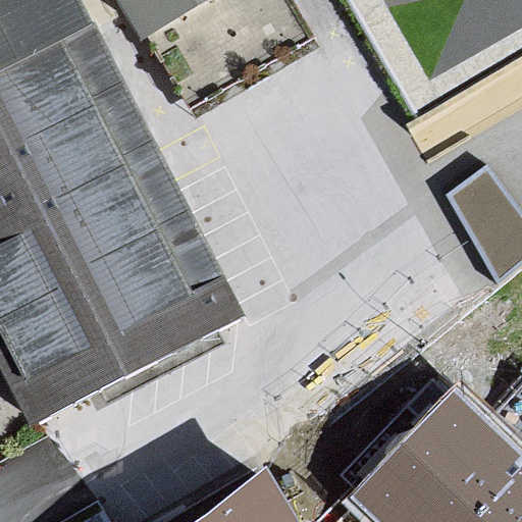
[(79,0),(18,0),(0,8),(0,361),(32,422),(100,387),(242,314),(156,145),(79,0)]
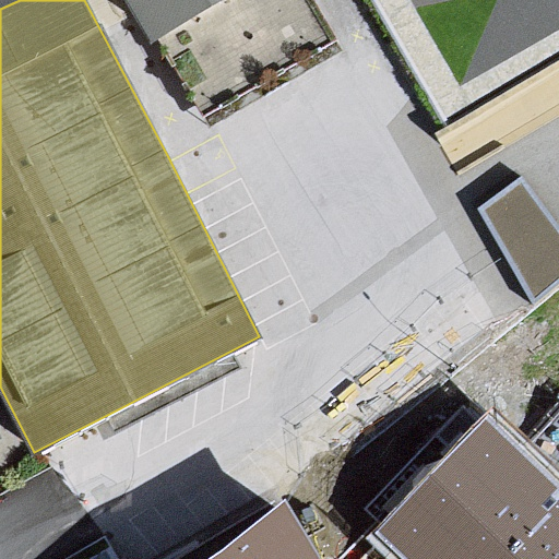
[(126,0),(155,50),(241,0),(126,0)]
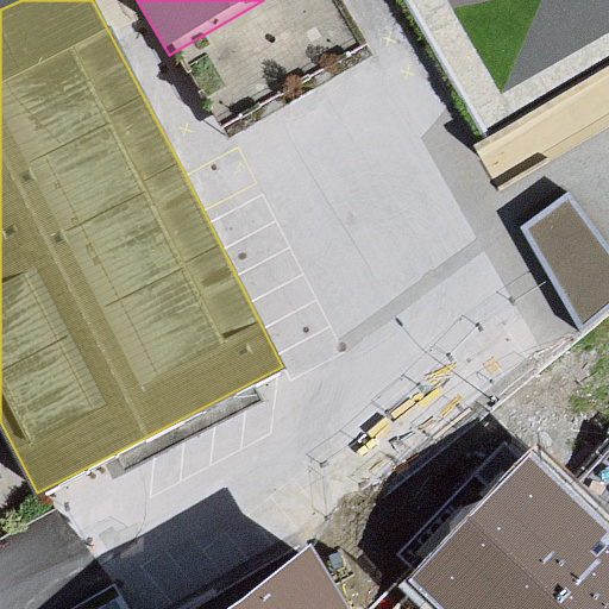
[(588,306),(608,289),(608,239),(569,184),(523,217),(588,306)]
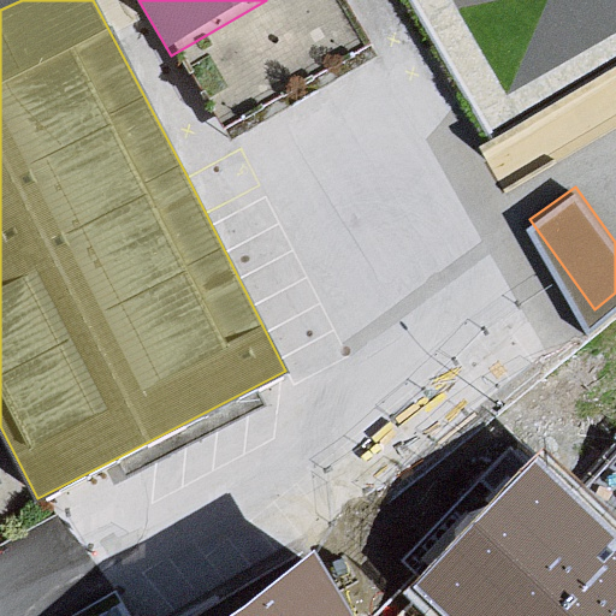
[(615,615),(615,527),(539,455),(413,586),(444,615),(615,615)]
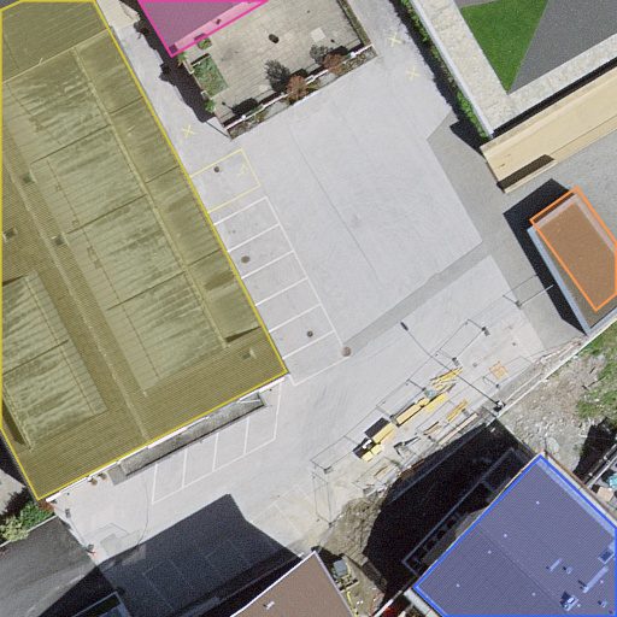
[(228,616),(353,616),(315,552),(228,616)]
